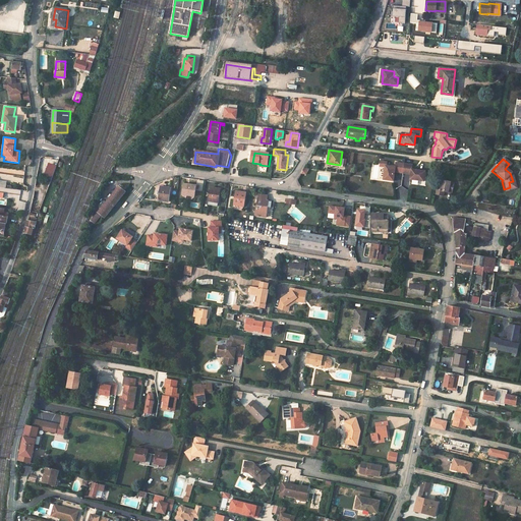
[(51,180),(56,166),(48,163),(43,177),(51,180)]
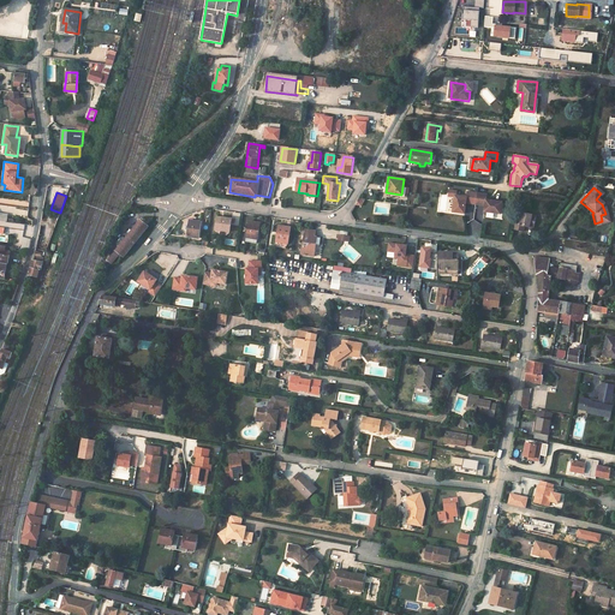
[(465,204),(465,202),(475,203),(476,195),(466,193),(465,198),(454,198),(454,197),(452,214),(464,215),(465,204)]
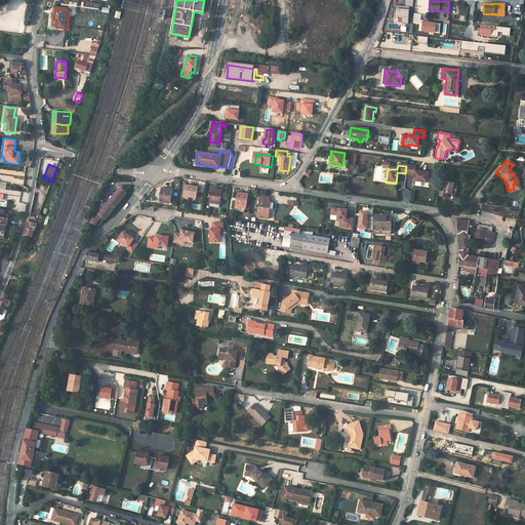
[(413,171),(414,167),(406,166),(405,173),(413,174),(413,182),(427,183),(428,172),(413,171)]
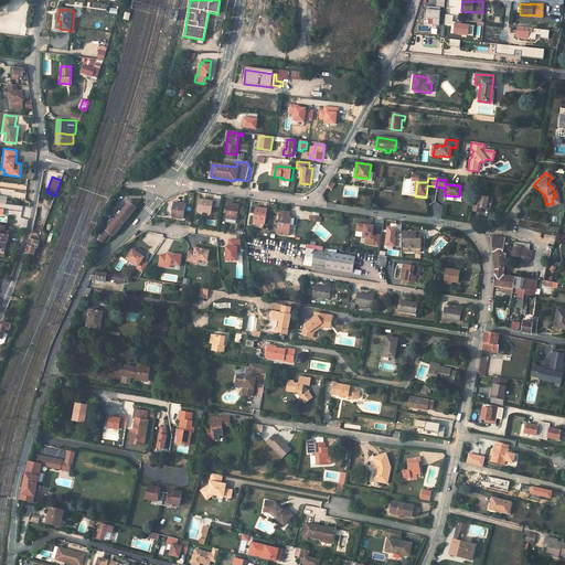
[(479,195),(477,206),(473,205),(472,210),(480,212),(482,212),(483,208),(490,209),(492,198),(479,195)]
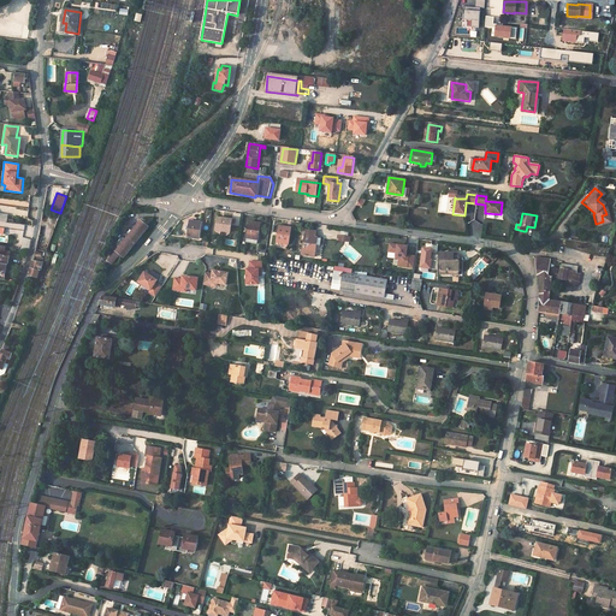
[(596,225),(608,223),(606,214),(602,215),(603,221),(596,224),(596,225)]
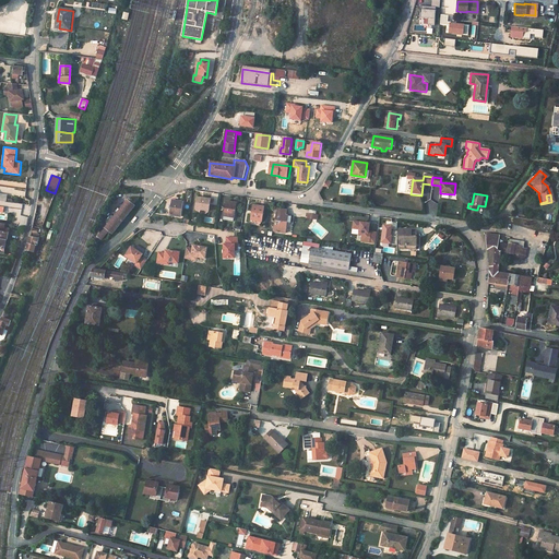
[(199,200),(197,211),(209,213),(211,202),(199,200)]
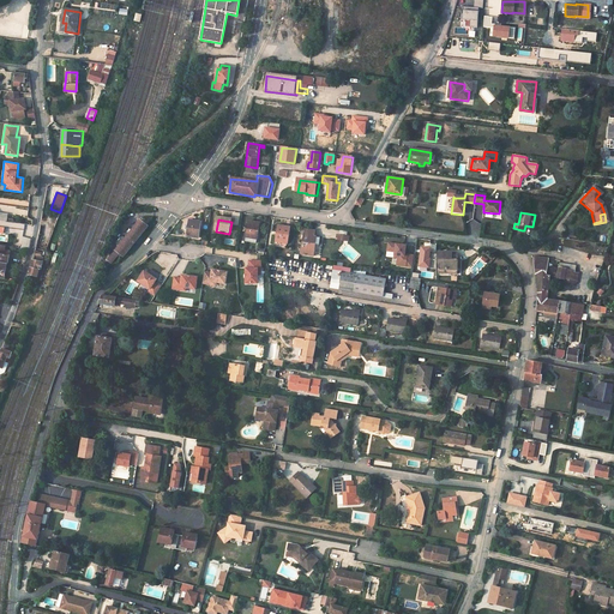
[(140,221),(109,260),(114,263),(121,254),(124,257),(148,227),(140,221)]
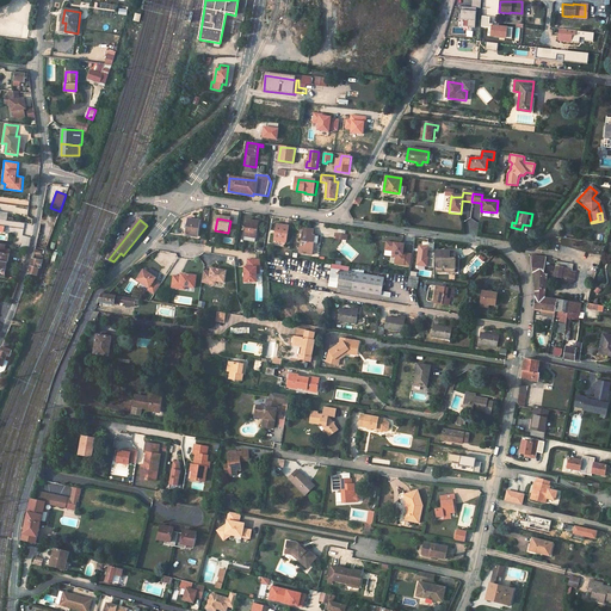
[(187,229),(186,235),(198,238),(201,222),(189,221),(189,226),(185,226),(185,229),(187,229)]
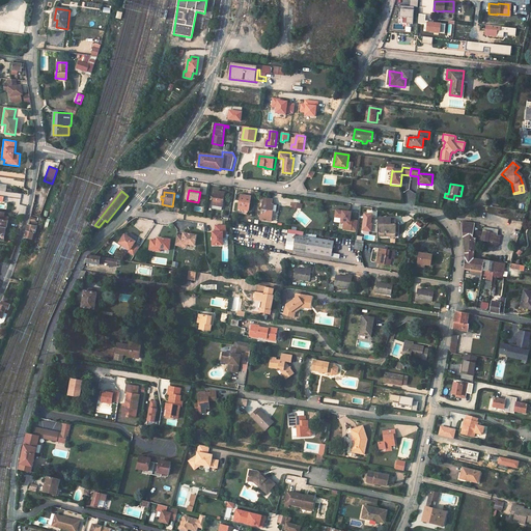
[(215,194),(212,207),(222,210),(225,195),(215,194)]
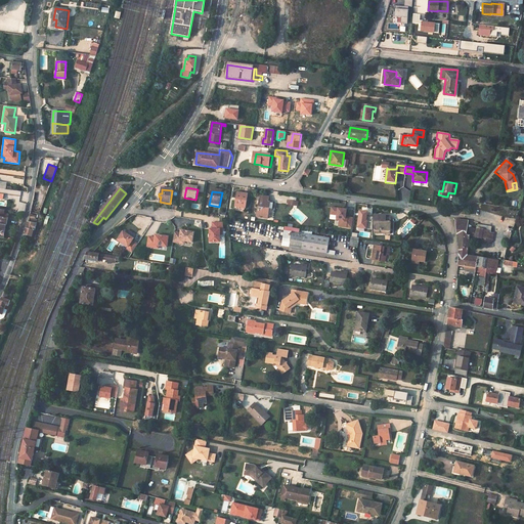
[(238,194),(236,208),(246,209),(248,197),(238,194)]
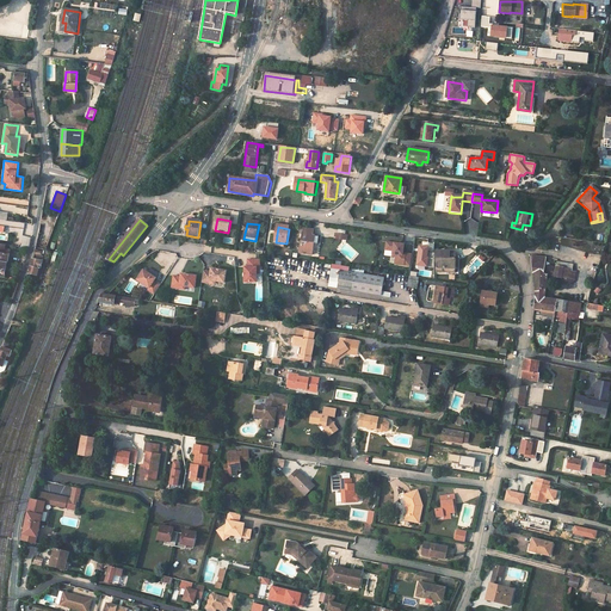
[(303,230),(300,253),(313,255),(314,239),(312,238),(312,233),(303,230)]
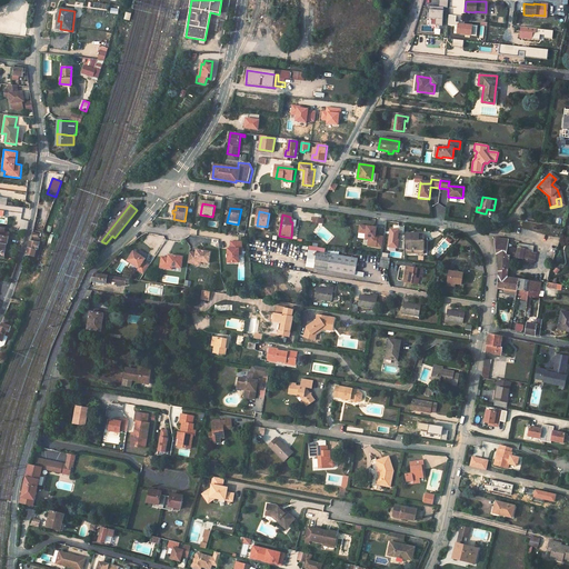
[(389,229),(389,249),(399,249),(400,229),(389,229)]
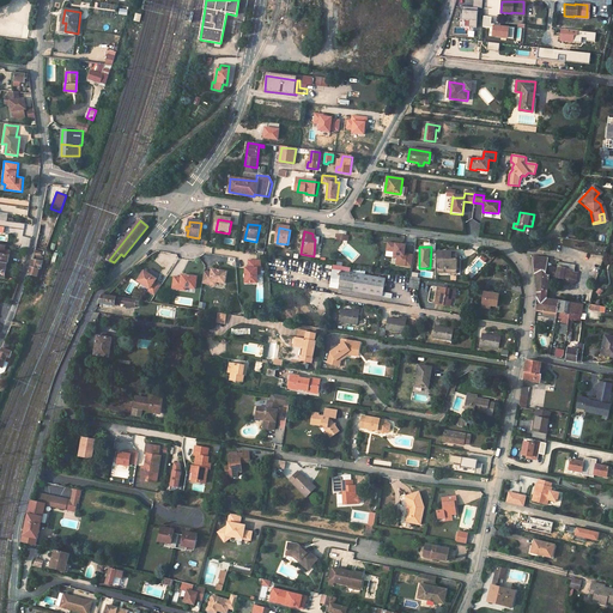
[(444,252),(437,252),(437,268),(443,268),(442,273),(456,274),(456,269),(459,271),(460,261),(456,261),(456,255),(444,254),(444,252)]
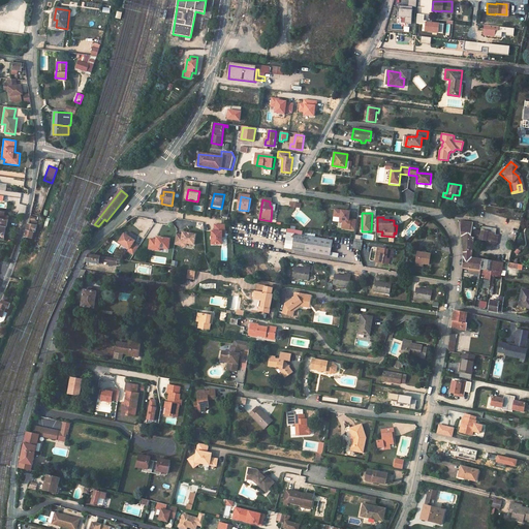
[(481,260),(470,258),(474,239),(470,238),(472,224),(461,221),(460,222),(463,255),(461,268),(480,271),(480,269),(481,260)]
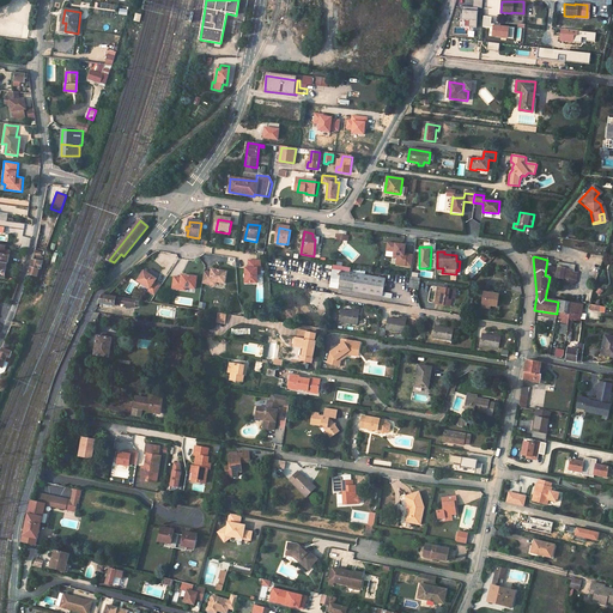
[(29,274),(37,275),(40,268),(41,269),(43,261),(42,261),(43,258),(41,258),(34,258),(29,274)]
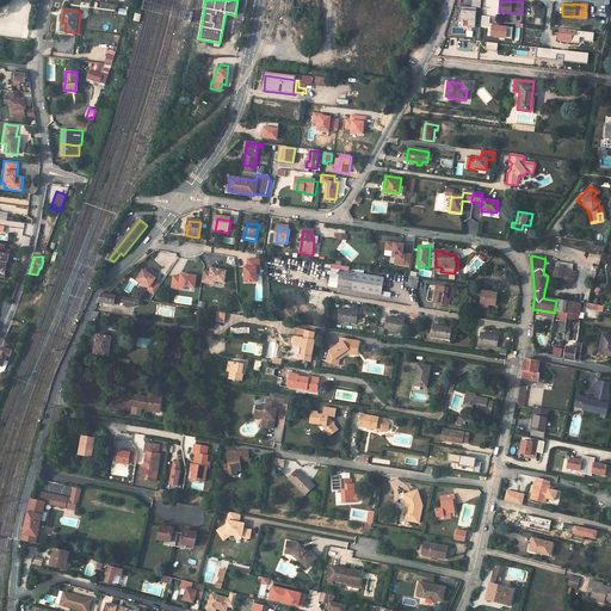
[(247,266),(244,266),(244,283),(259,283),(259,259),(247,259),(247,266)]
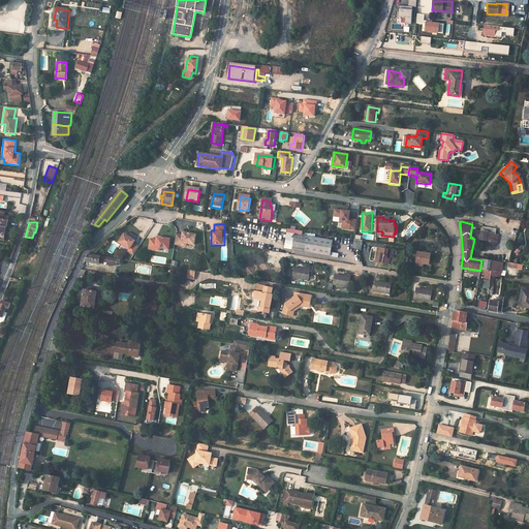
[(332,242),(303,237),(303,232),(287,229),(284,249),(337,258),(338,254),(330,253),(332,242)]
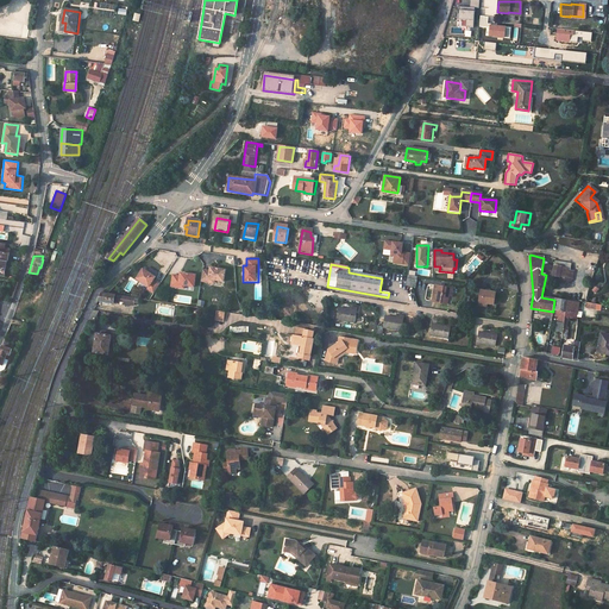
[(214,281),(224,283),(226,269),(209,267),(208,270),(202,269),(201,282),(213,284),(214,281)]
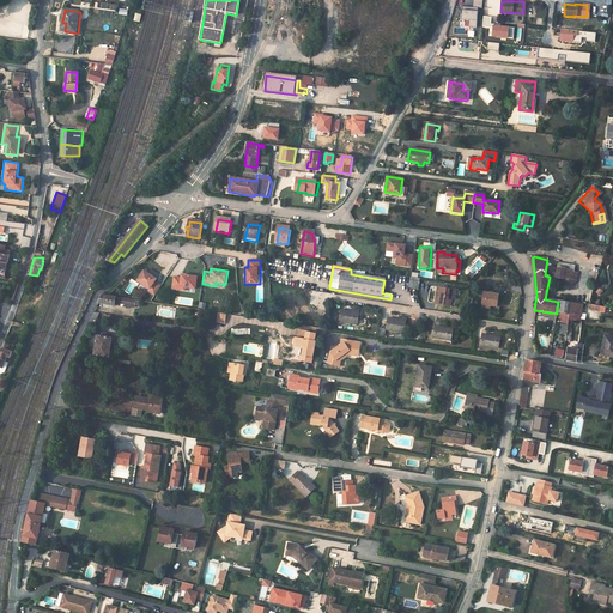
[(155,296),(162,285),(156,281),(158,279),(144,269),(137,281),(149,289),(147,292),(155,296)]
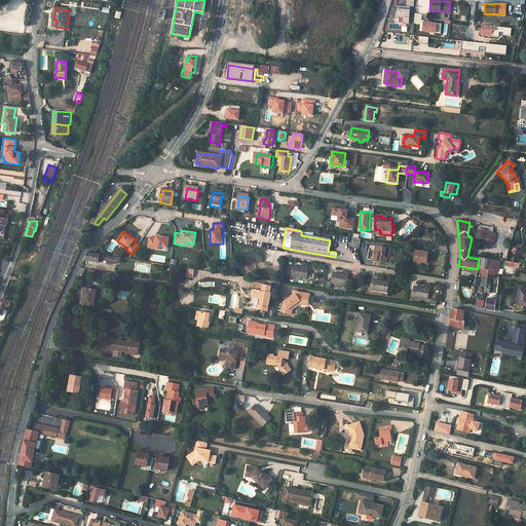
[(147,249),(159,250),(159,248),(168,249),(170,237),(149,235),(147,249)]
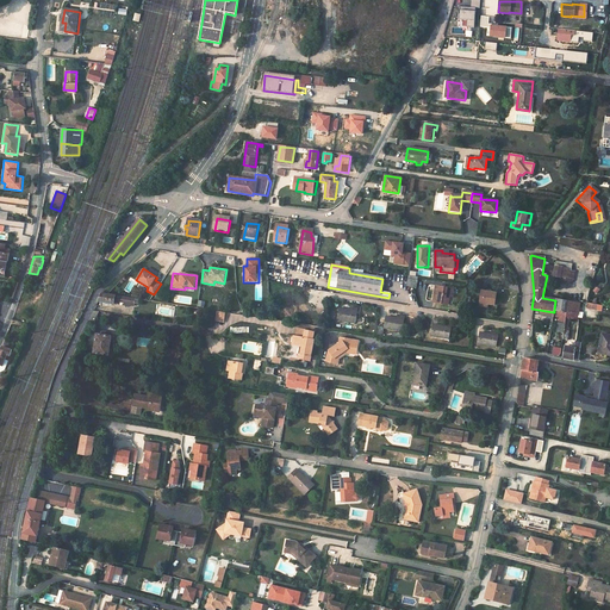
[(453,291),(448,290),(437,288),(435,305),(450,307),(452,299),(453,291)]
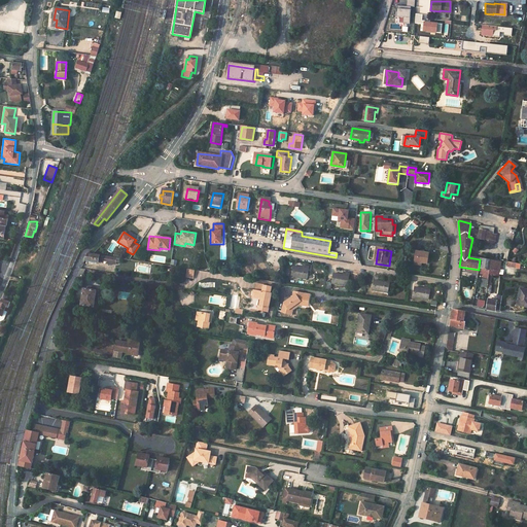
[(416,252),(415,264),(421,266),(421,264),(427,265),(428,254),(416,252)]
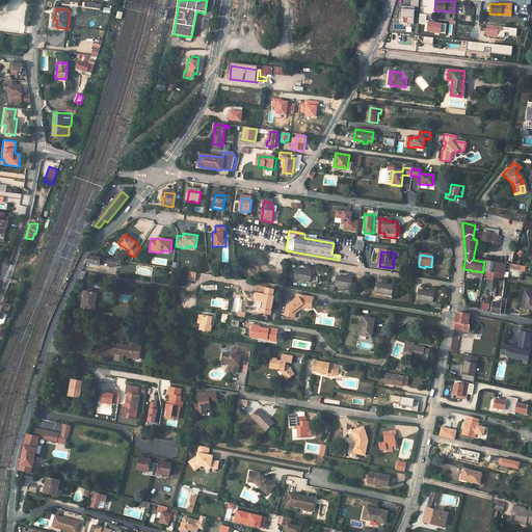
[(85,264),(101,267),(101,264),(107,265),(107,266),(112,267),(114,261),(94,258),(88,257),(85,264)]
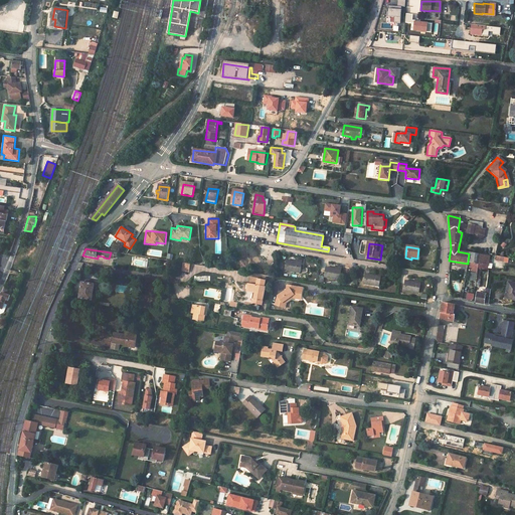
[(468,262),(478,264),(479,255),(469,253),(468,262)]
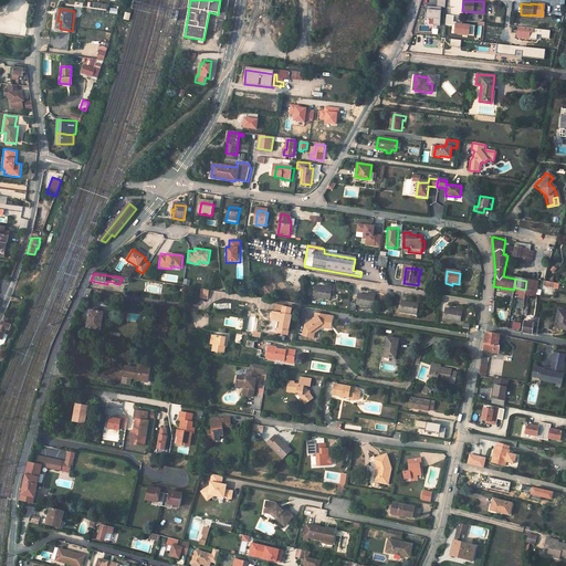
[(528,295),(530,290),(536,291),(537,283),(536,282),(526,281),(525,290),(525,295),(528,295)]
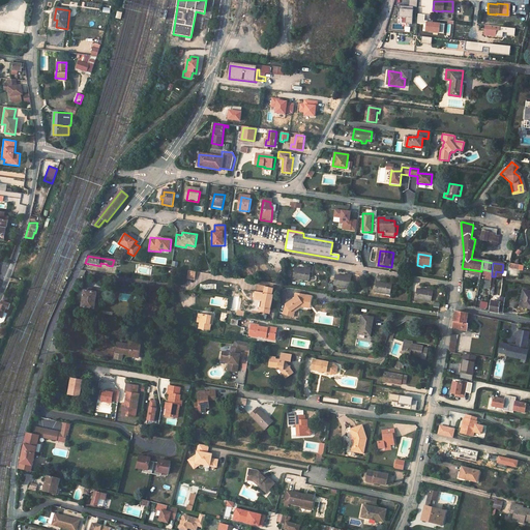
[(293,269),(292,280),(307,283),(311,269),(303,268),(303,271),(293,269)]
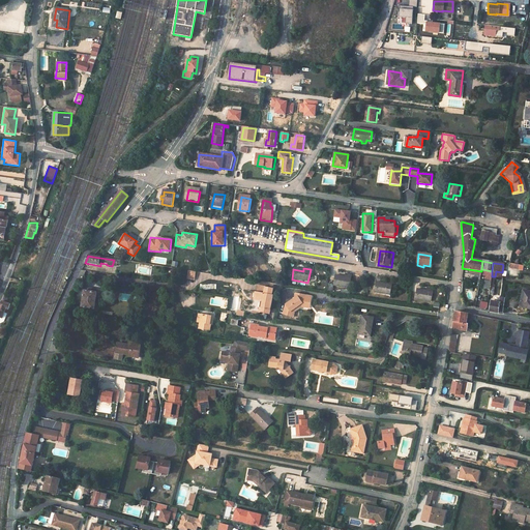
[(334,276),(333,286),(349,289),(351,276),(345,275),(345,277),(334,276)]
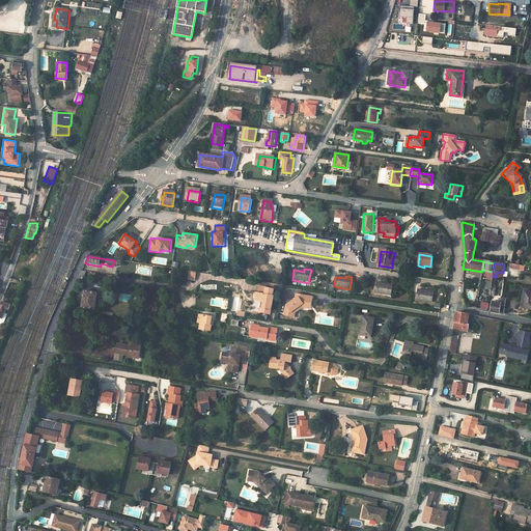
[(375,283),(373,294),(390,296),(392,284),(385,282),(385,285),(375,283)]
